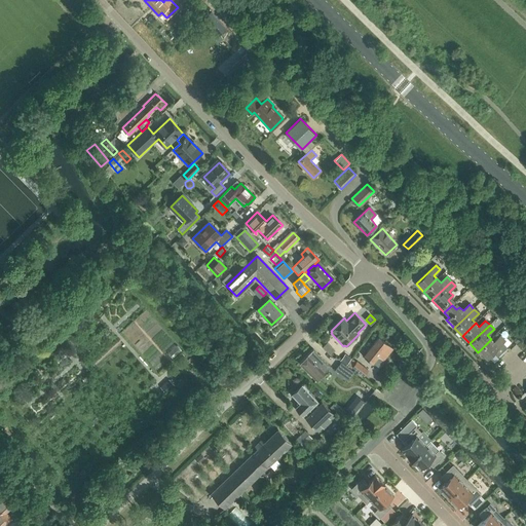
[(486,360),(493,352),(497,357),(506,347),(503,343),(505,341),(500,336),(494,342),(491,339),(478,352),(486,360)]
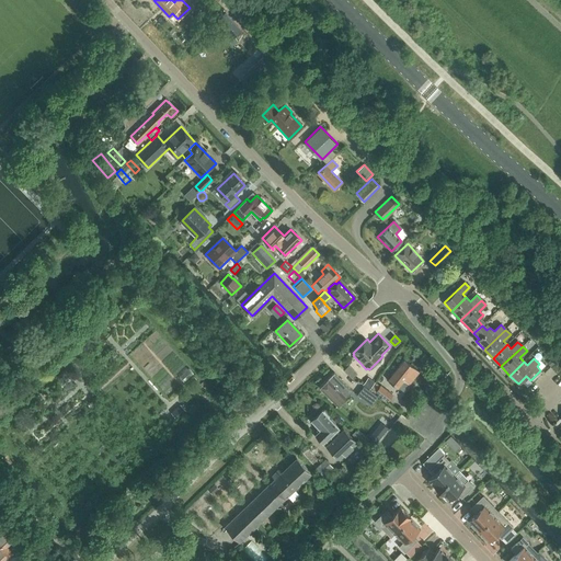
[(409,385),(419,371),(403,359),(398,366),(400,368),(390,381),(399,388),(404,381),(409,385)]
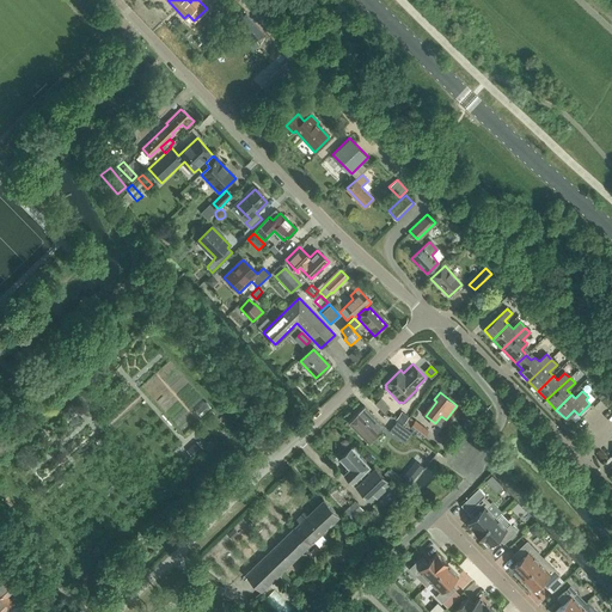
[(385,412),(390,408),(380,398),(375,403),(385,412)]
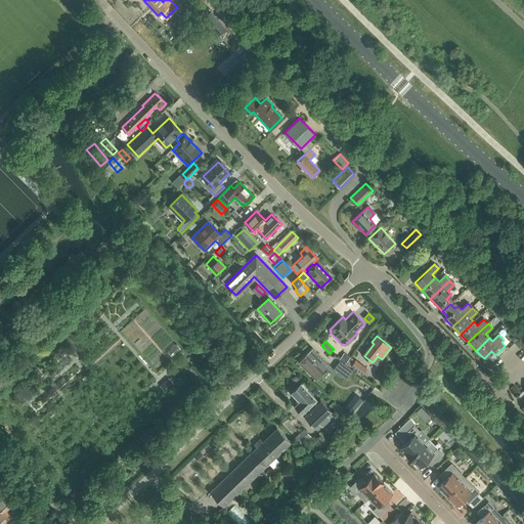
[(329,364),(312,348),(299,362),(315,378),(329,364)]
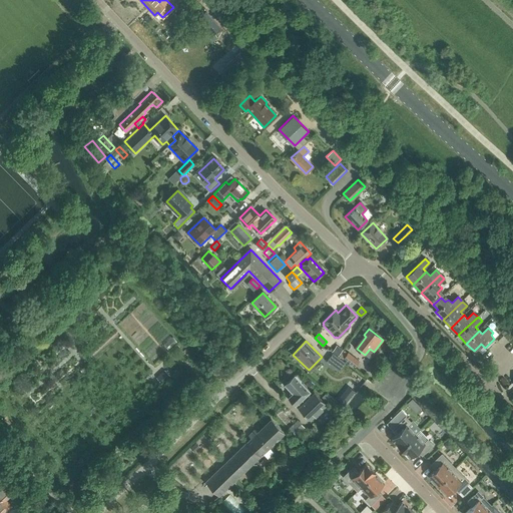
[(360,361),(348,352),(343,358),(355,367),(360,361)]
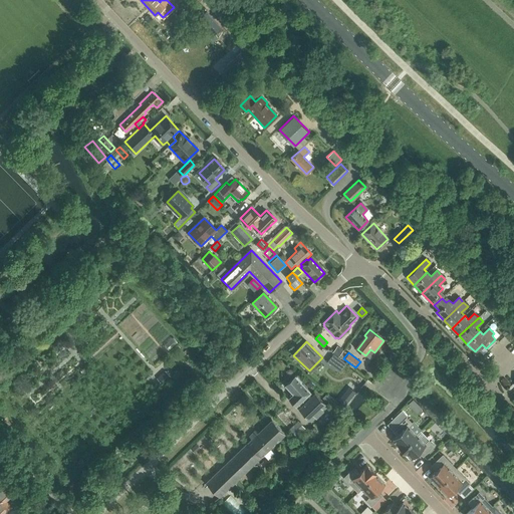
[(363,375),(346,362),(333,353),(327,361),(340,371),(338,374),(355,388),(363,375)]
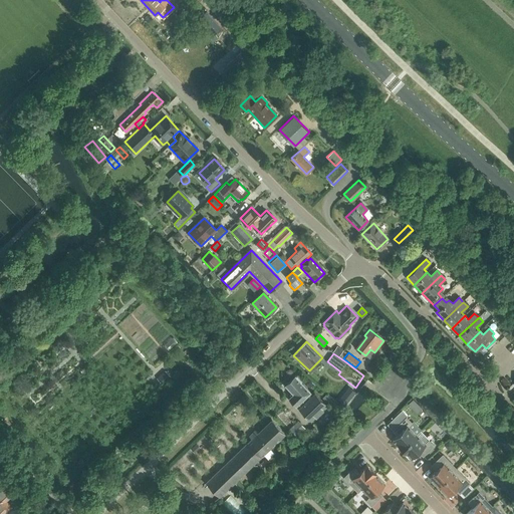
[(312,422),(327,407),(315,395),(308,402),(305,398),(310,393),(295,377),(286,387),(292,393),(290,395),(292,398),(290,400),(297,406),(298,405),(301,407),(299,409),(312,422)]
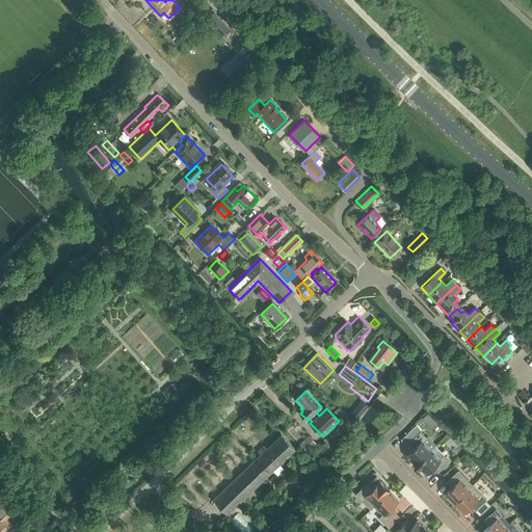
[(363,401),(351,415),(357,420),(369,406),(363,401)]
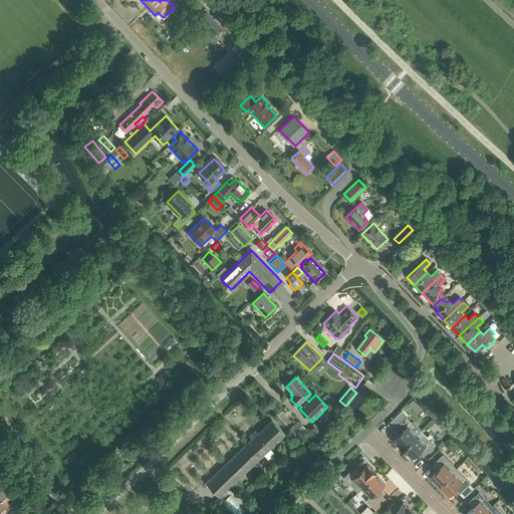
[(336,405),(330,398),(328,400),(334,407),(336,405)]
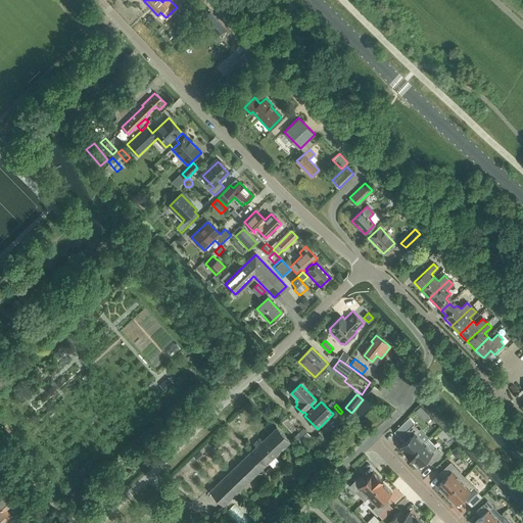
[(424,442),(423,441),(415,433),(419,430),(414,424),(399,438),(405,442),(399,447),(405,452),(409,457),(424,442)]
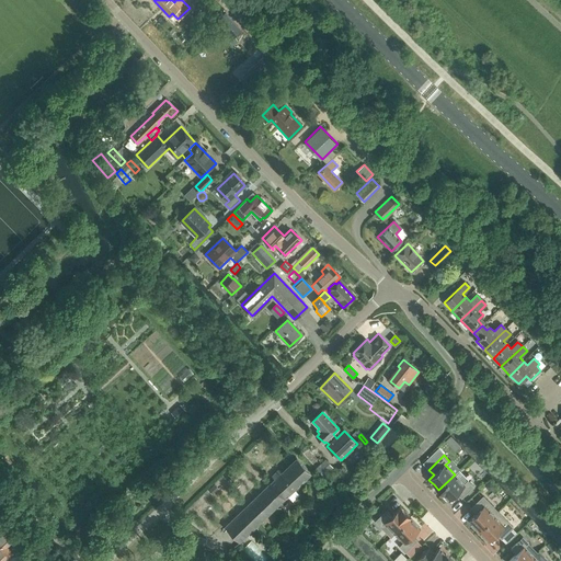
[(288,496),(295,490),(311,474),(297,459),(282,474),(279,471),(273,477),(275,480),(219,535),(233,549),(288,496)]
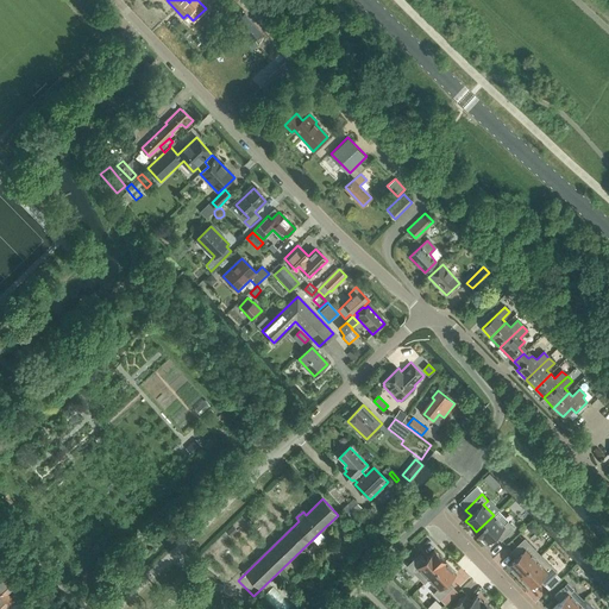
[(358,510),(362,507),(353,498),(343,508),(356,521),(362,514),(358,510)]
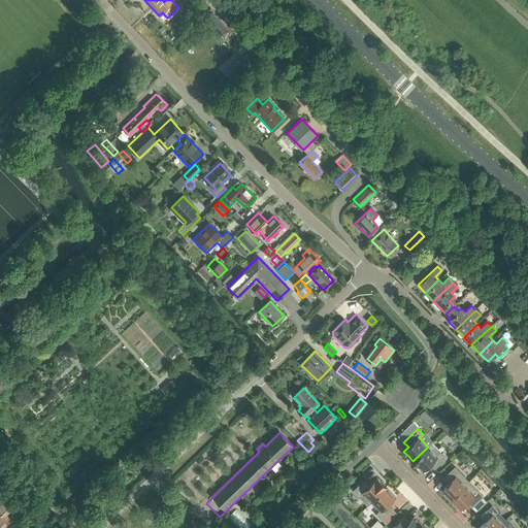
[(434,468),(446,458),(440,452),(436,456),(428,447),(413,461),(418,466),(422,470),(430,463),(434,468)]
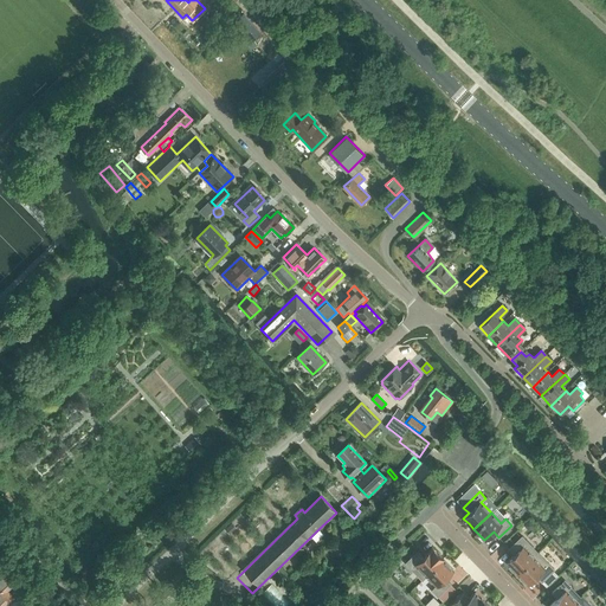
[(230,534),(237,528),(232,523),(225,530),(230,534)]
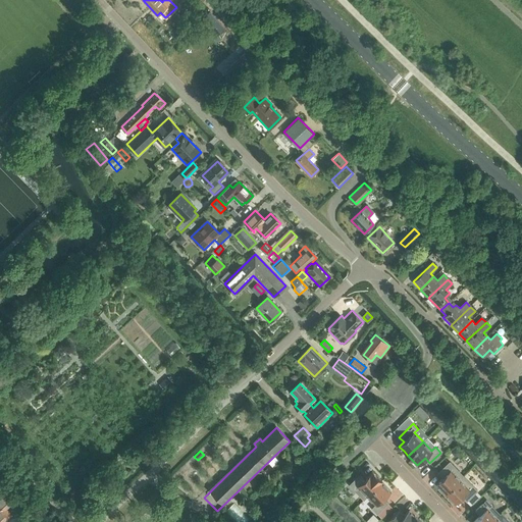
[(272,466),(278,460),(274,456),(268,462),(272,466)]
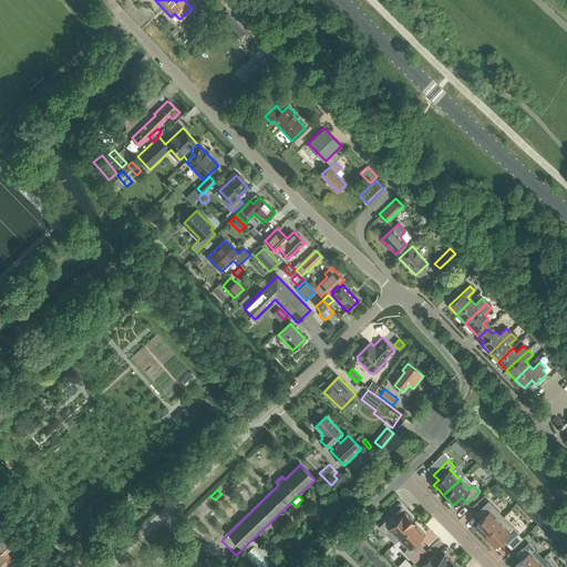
[(484,536),(503,517),(488,502),(476,513),(482,518),(473,526),(484,536)]
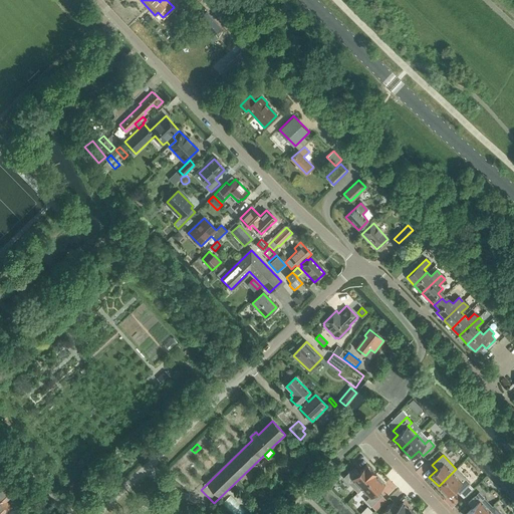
[(357,491),(375,474),(366,465),(359,472),(354,467),(344,477),(357,491)]
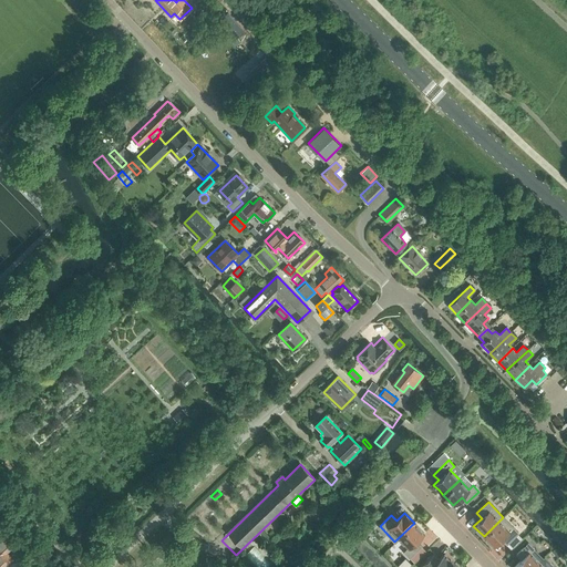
[(506,544),(518,533),(503,517),(484,536),(494,547),(502,539),(506,544)]
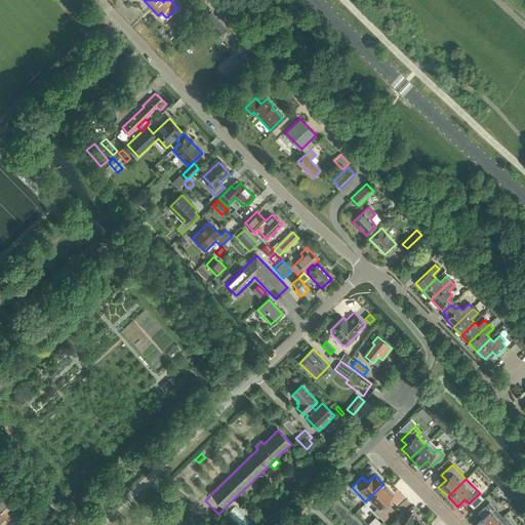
[(391,506),(386,500),(393,493),(384,484),(365,501),(365,502),(369,498),(377,508),(374,511),(379,517),(391,506)]
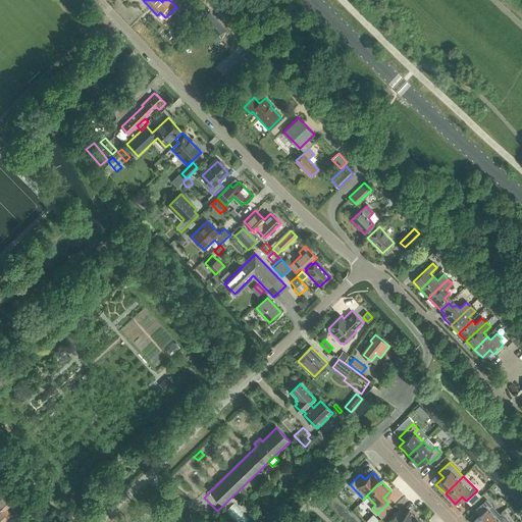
[(5,508),(13,500),(0,484),(0,521),(3,521),(11,515),(5,508)]
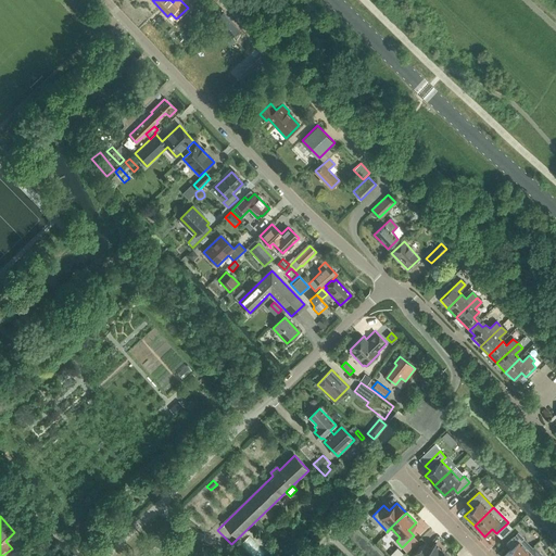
[(523,555),(529,552),(520,542),(523,538),(518,532),(506,543),(512,548),(503,555),(523,555)]
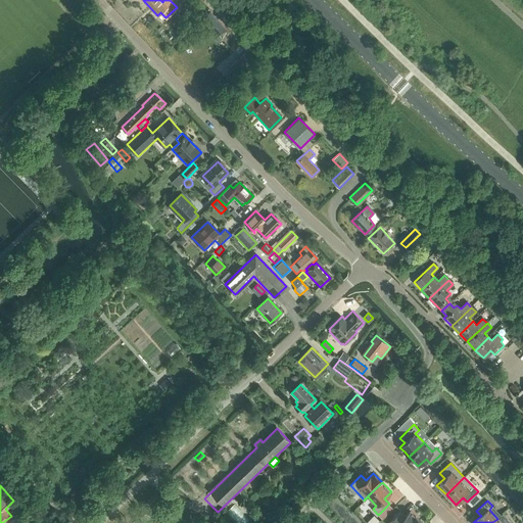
[(246,522),(249,520),(235,505),(226,512),(236,522),(246,522)]
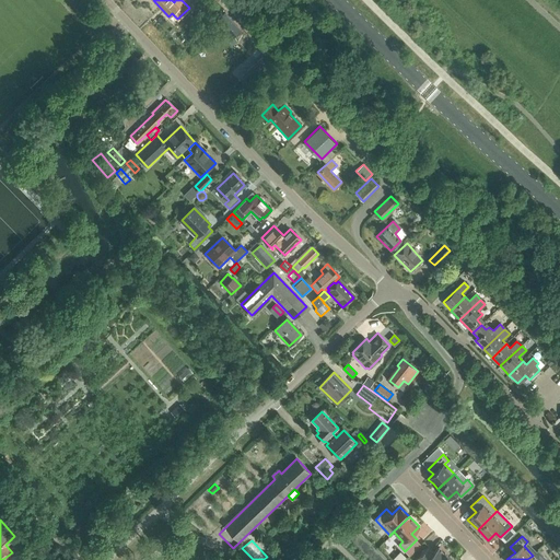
[(288,551),(282,546),(279,550),(284,555),(288,551)]
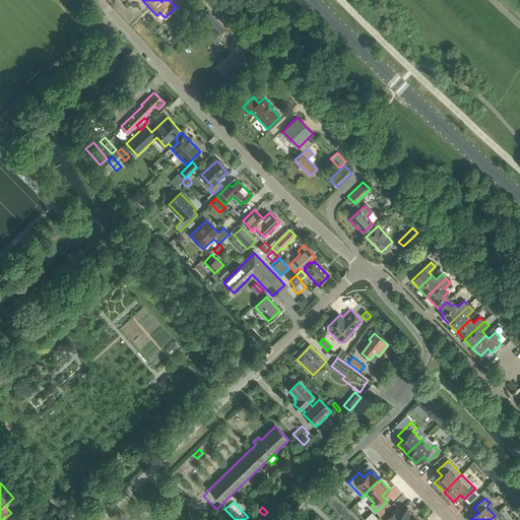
[(413,519),(416,517),(412,513),(407,508),(403,512),(398,508),(385,519),(413,519)]
